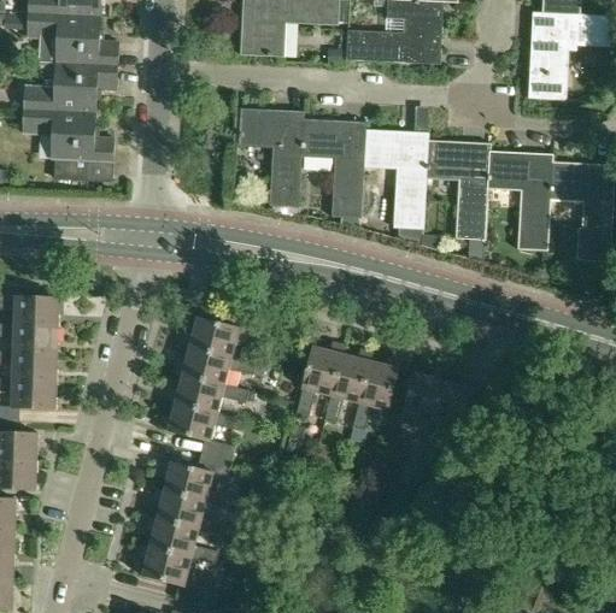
[(29,0),(29,12),(101,15),(101,0),(29,0)]
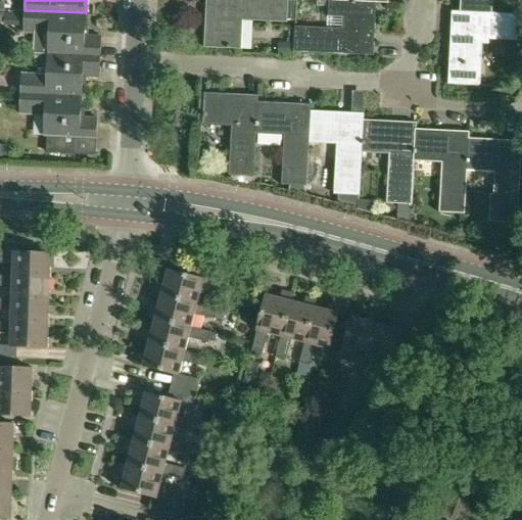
[(239,47),(240,18),(241,15),(285,17),(286,0),(205,0),(203,45),(239,47)]
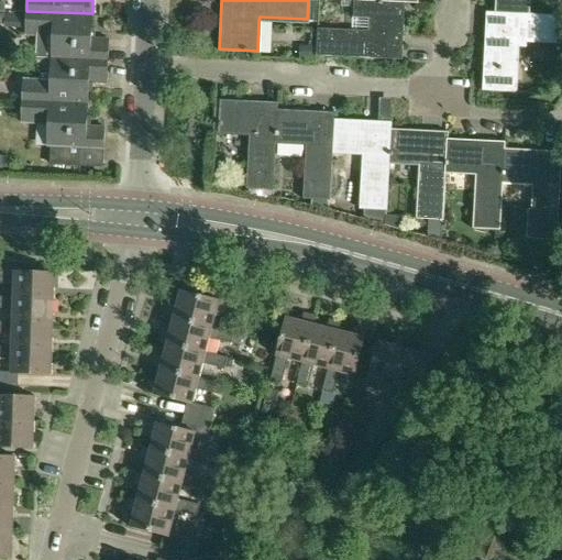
[(400,58),(404,0),(352,0),(352,14),(368,15),(367,30),(316,28),(315,54),(400,58)]
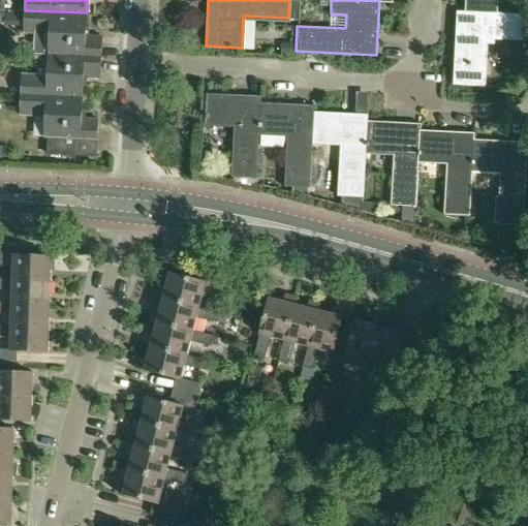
[(465,0),(465,10),(465,12),(496,13),(496,11),(497,0),(465,0)]
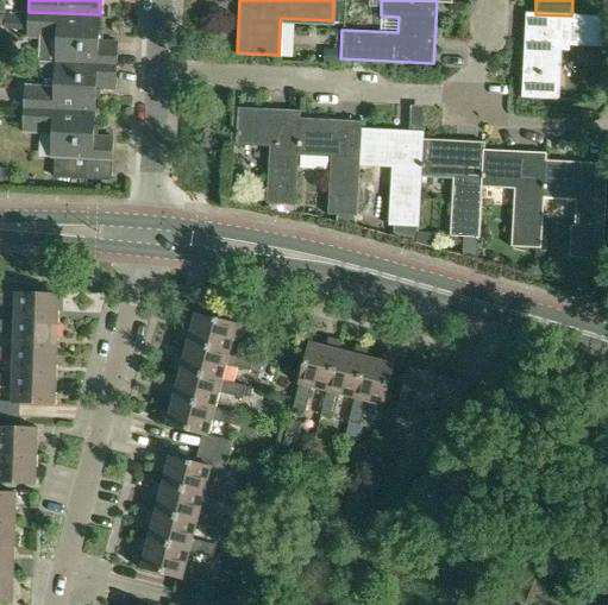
[(536,14),(536,12),(525,11),(521,96),(558,98),(562,41),(607,43),(607,14),(571,13),(571,16),(536,14)]
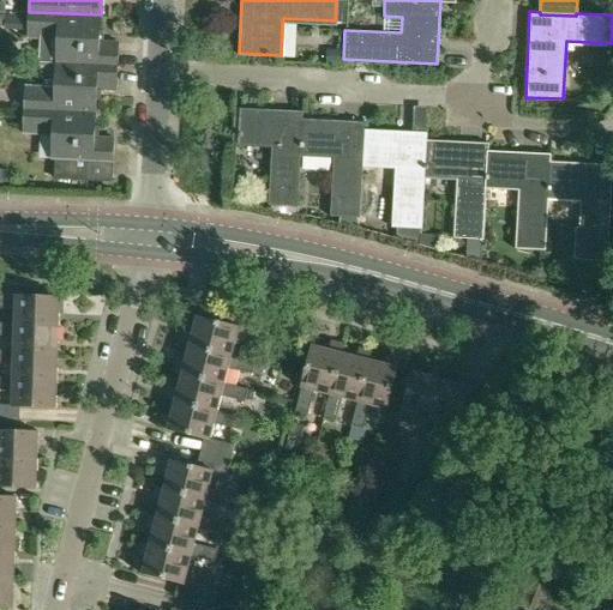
[(37,60),(38,60),(58,61),(118,64),(119,40),(100,38),(101,14),(29,12),(28,36),(37,37),(37,60)]
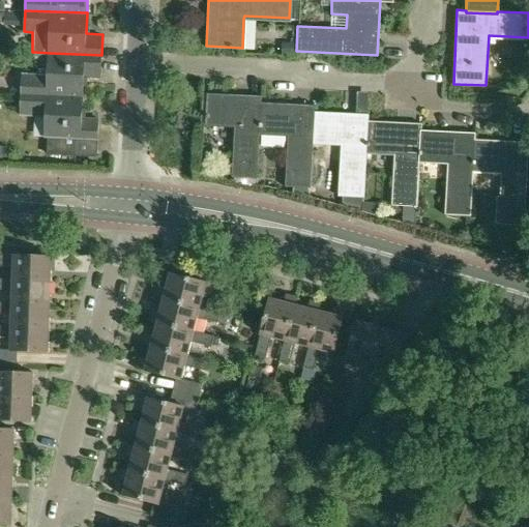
[(281,40),(280,54),(295,55),(296,41),(281,40)]
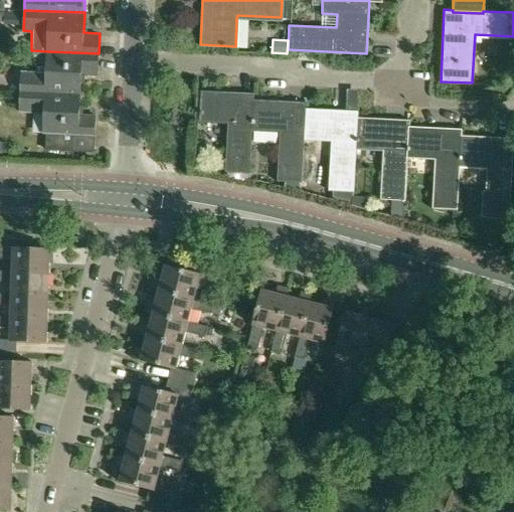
[(21,70),(20,91),(79,93),(80,73),(98,74),(99,53),(48,51),(32,50),(31,65),(35,65),(35,71),(21,70)]
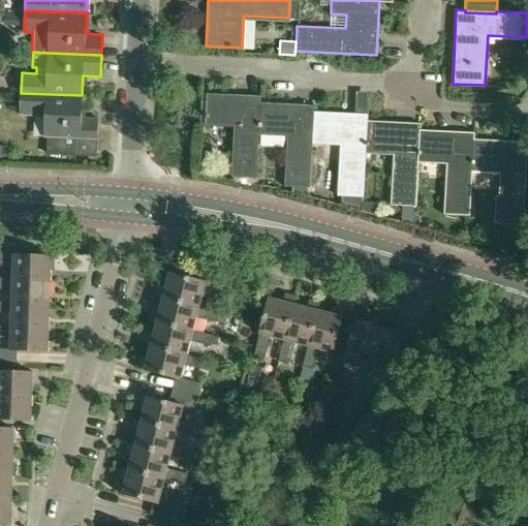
[(258,132),(259,100),(260,94),(206,92),(204,124),(236,125),(233,176),(255,177),(258,132)]
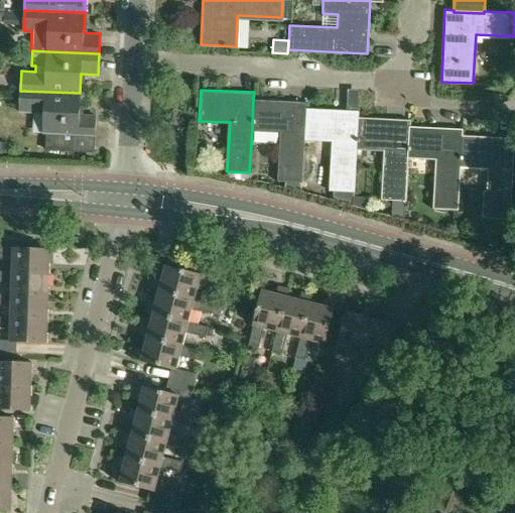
[(46,148),(71,149),(72,134),(94,135),(95,114),(79,113),(80,93),(20,91),(19,111),(44,113),(43,133),(47,133),(46,148)]
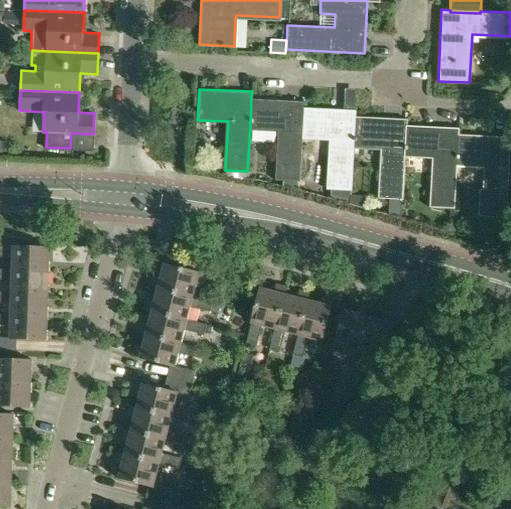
[(304,100),(251,97),(250,128),(279,129),(276,179),(299,180),(301,137),(303,107),(304,100)]
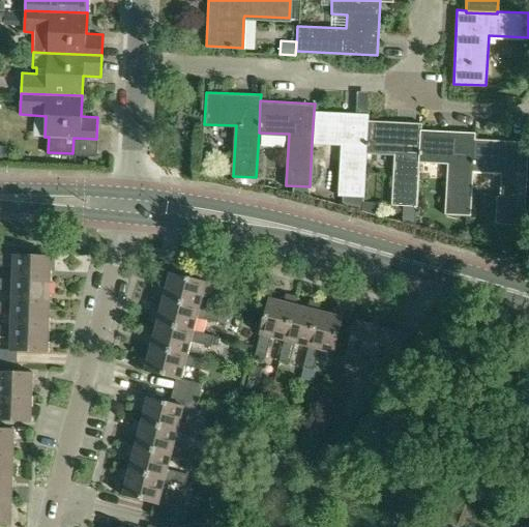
[(368,113),(314,111),(312,142),(342,144),(339,194),(363,195),(365,151),(366,119),(368,113)]
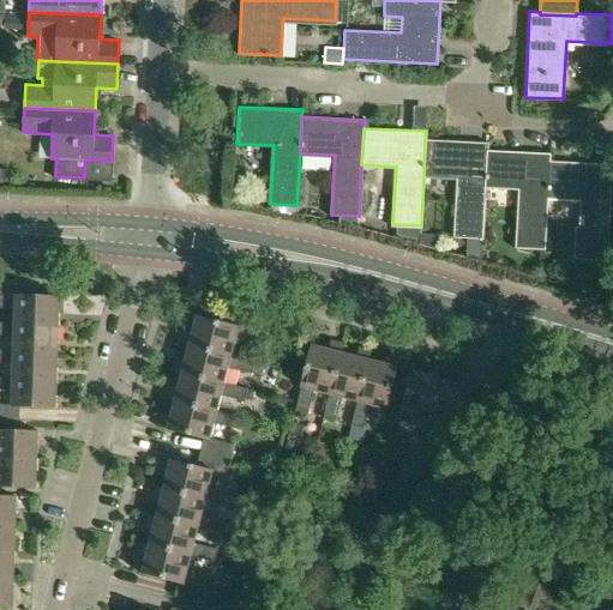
[(455,235),(466,236),(484,237),(486,186),(490,150),(490,142),(425,138),(424,175),(458,177),(455,235)]
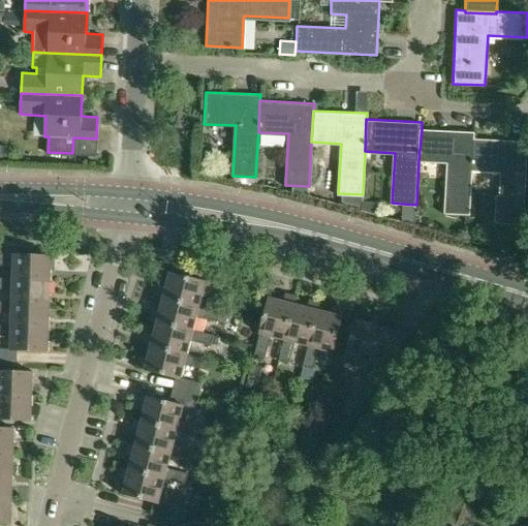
[(474,131),(422,129),(418,160),(448,162),(446,213),(469,214),(471,169),(474,137),(474,131)]
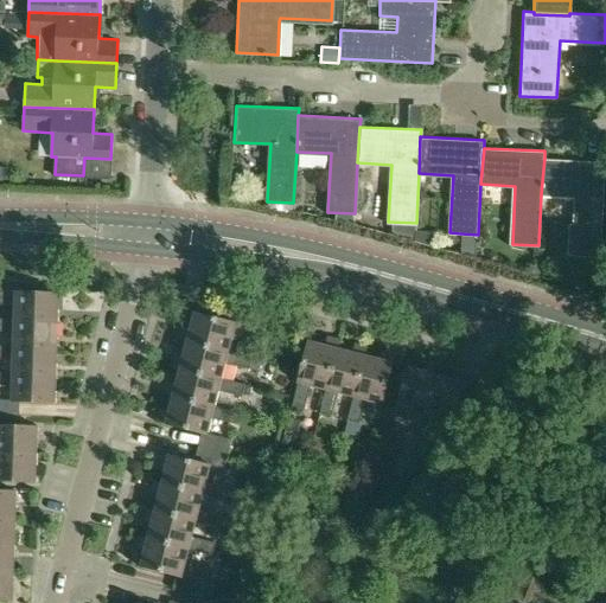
[(544,158),(541,194),(573,196),(572,223),(568,223),(566,255),(600,256),(601,244),(605,161),(544,158)]
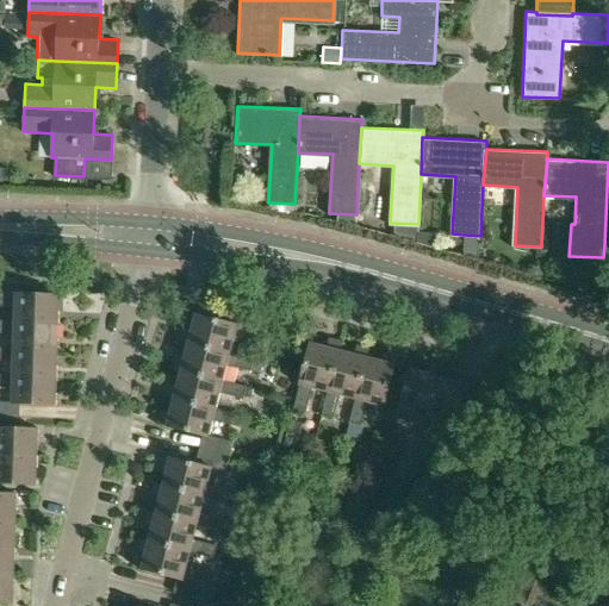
[(0,303),(16,304),(14,319),(56,320),(57,293),(16,292),(0,291),(0,303)]
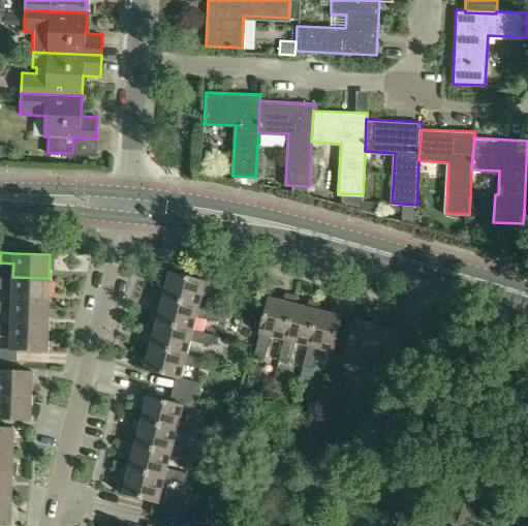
[(158,289),(156,288),(155,295),(162,297),(198,305),(202,290),(222,296),(225,285),(205,280),(168,271),(165,285),(159,284),(158,289)]
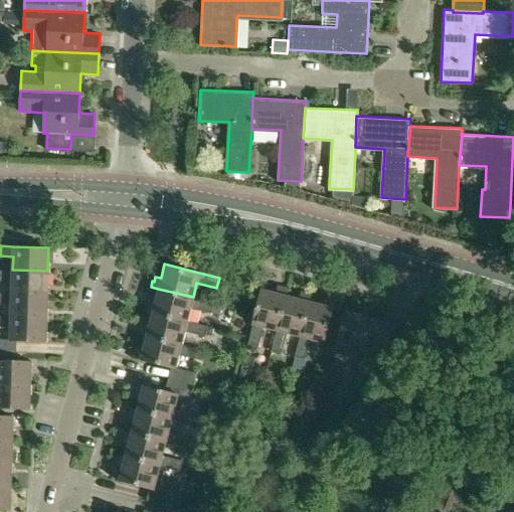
[(0,279),(12,280),(11,293),(46,294),(47,271),(12,270),(0,269),(0,279)]
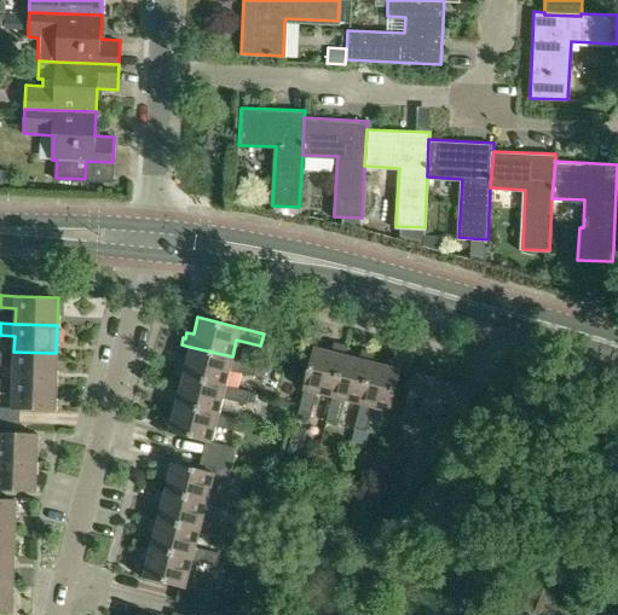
[(316,392),(331,395),(333,395),(344,354),(346,344),(339,343),(339,346),(333,344),(331,350),(313,346),(302,388),(304,388),(298,412),(310,416),(316,392)]
